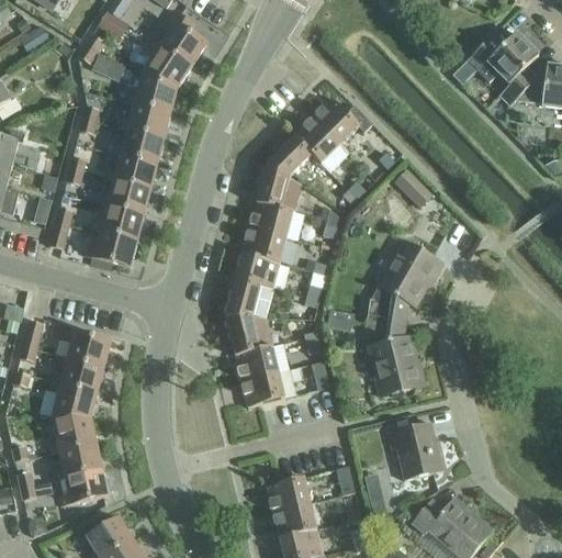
[(37,0),(52,10),(58,0),(37,0)]
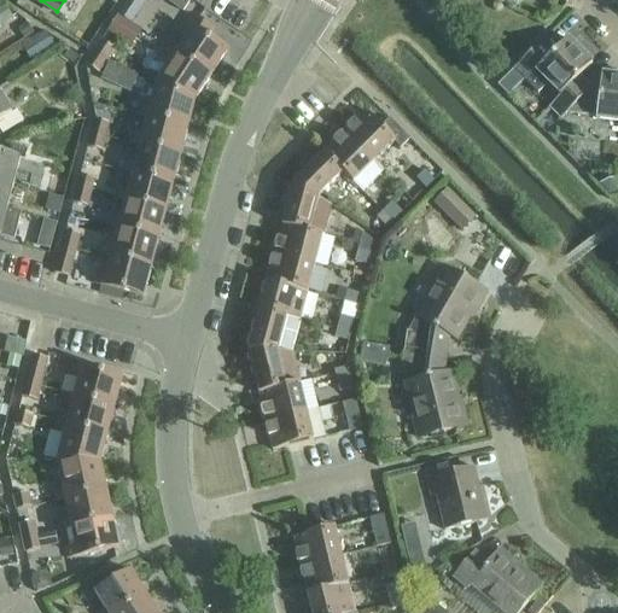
[(126,0),(124,3),(118,12),(130,19),(143,0),(126,0)]
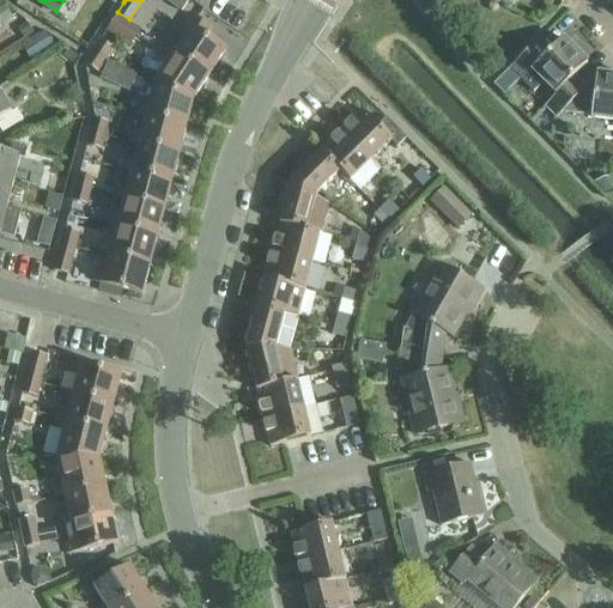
[(184,35),(175,49),(208,72),(225,48),(205,35),(211,24),(188,10),(175,29),(184,35)]
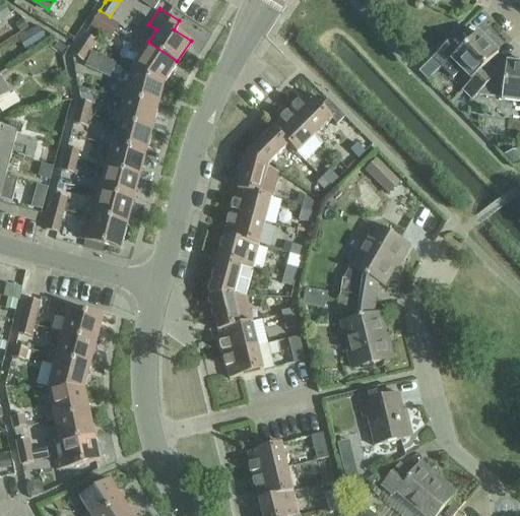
[(461,67),(471,77),(485,63),(499,51),(477,30),(462,45),(452,36),(433,55),(452,75),(461,67)]
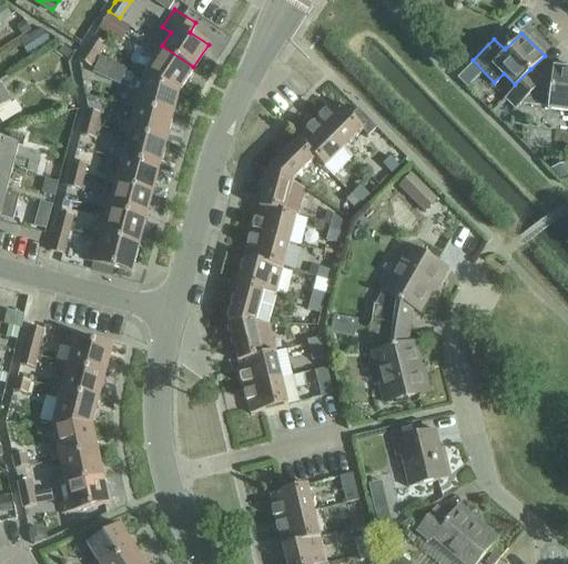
[(93,34),(87,46),(98,53),(104,42),(93,34)]
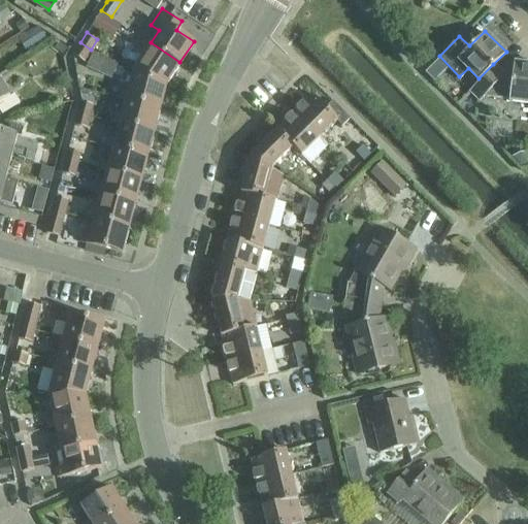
[(145,51),(133,68),(166,83),(179,62),(151,42),(140,35),(135,44),(145,51)]
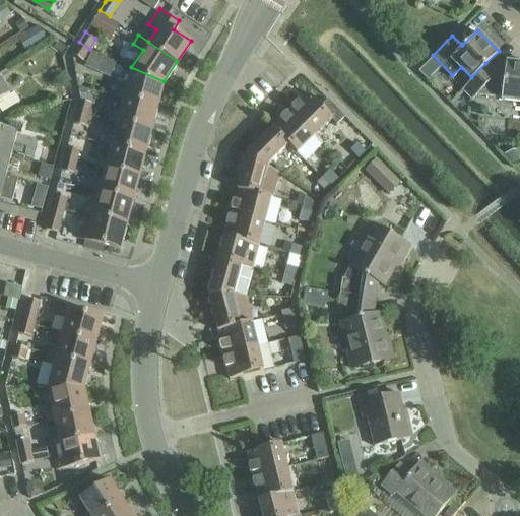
[(89,49),(79,42),(72,52),(82,59),(89,49)]
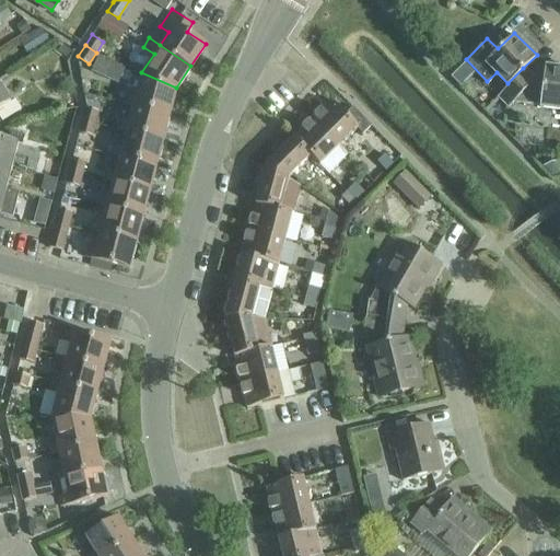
[(539,105),(559,107),(559,66),(545,65),(543,81),(534,80),(534,79),(523,68),(508,83),(498,93),(509,104),(514,100),(539,103),(539,105)]
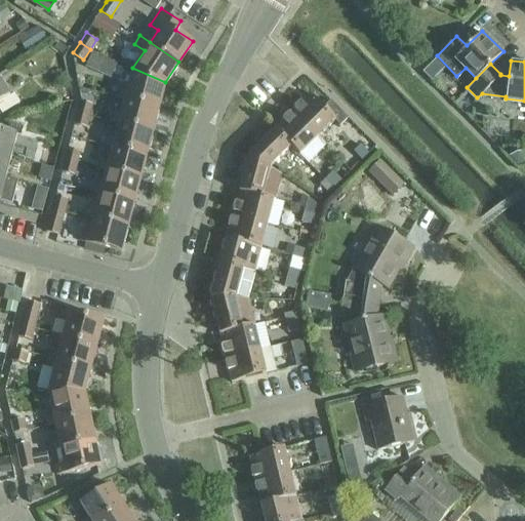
[(116,95),(125,97),(159,107),(165,82),(132,68),(127,88),(119,86),(116,95)]
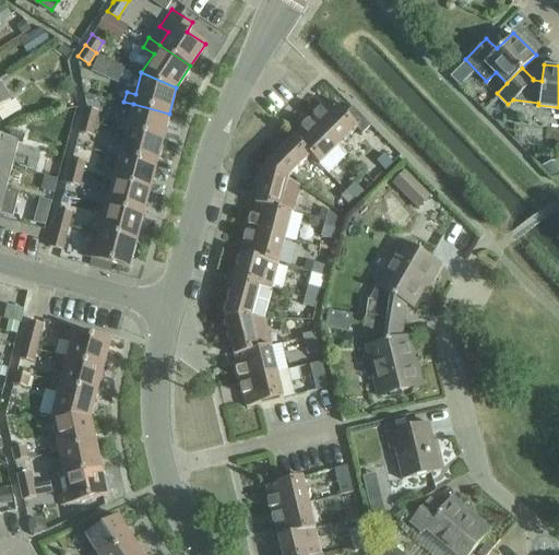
[(0,82),(0,107),(6,116),(21,106),(15,96),(11,99),(0,82)]
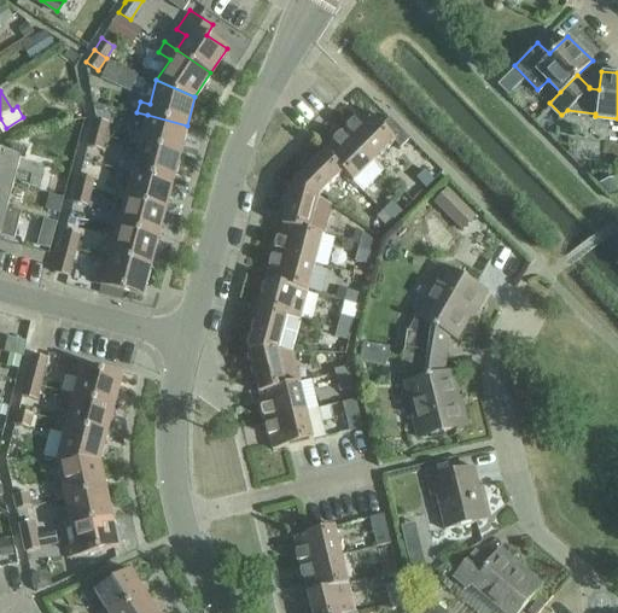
[(348,127),(344,129),(374,158),(395,138),(401,145),(409,135),(389,115),(380,123),(366,107),(355,118),(355,117),(353,118),(348,123),(347,126),(348,127)]
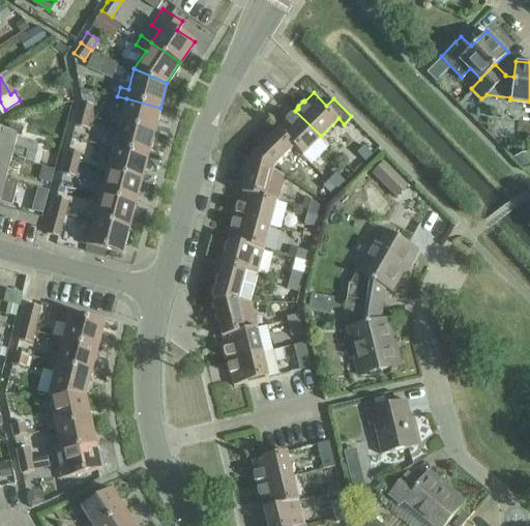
[(111,120),(120,122),(154,132),(160,108),(126,98),(122,113),(114,111),(111,120)]
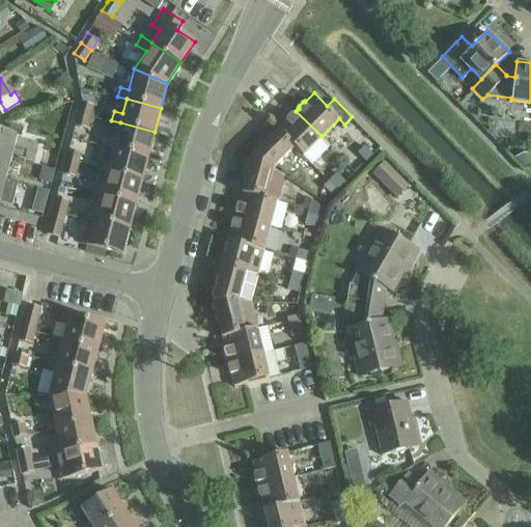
[(81,100),(78,112),(90,114),(93,103),(81,100)]
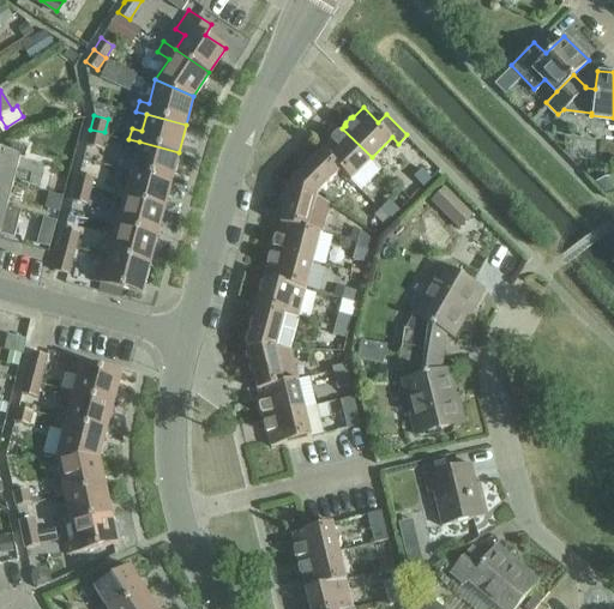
[(332,139),(321,149),(341,168),(360,188),(381,167),(372,157),(342,128),(339,131),(339,130),(337,131),(332,136),(331,138),(332,139)]
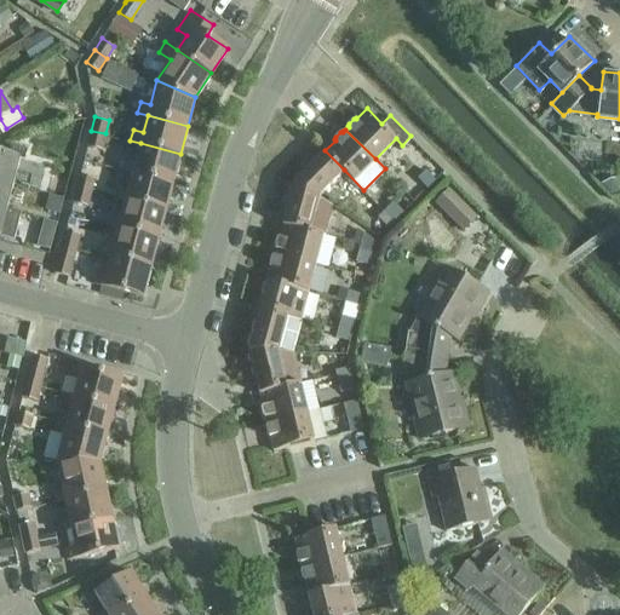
[(105,133),(91,131),(87,144),(102,148),(105,133)]
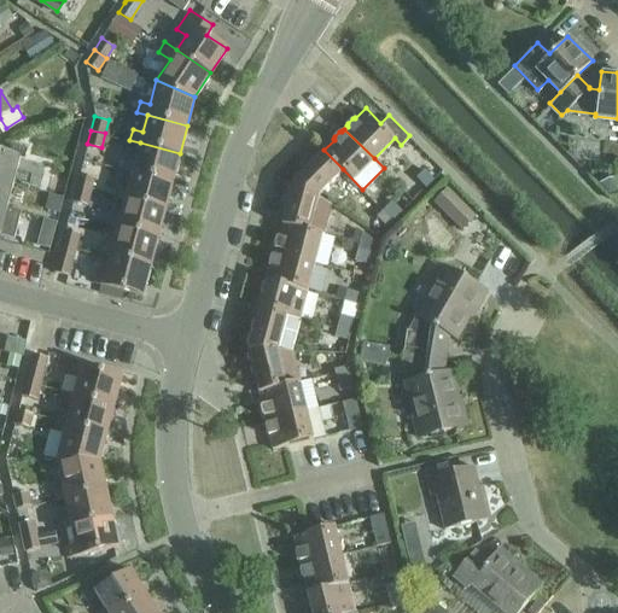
[(122,168),(133,171),(133,170),(173,181),(180,153),(140,142),(135,159),(124,157),(122,168)]
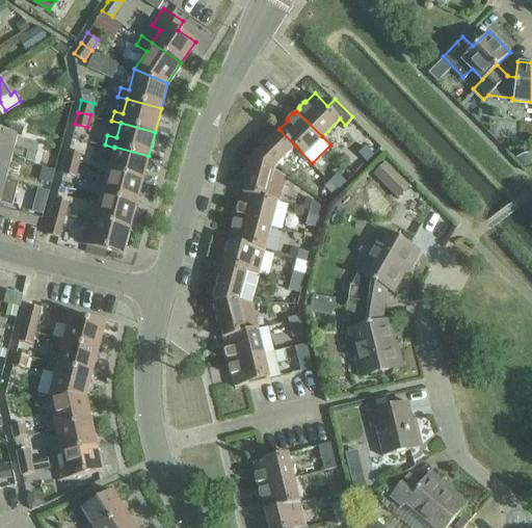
[(0,128),(0,153),(11,156),(18,133),(0,128)]
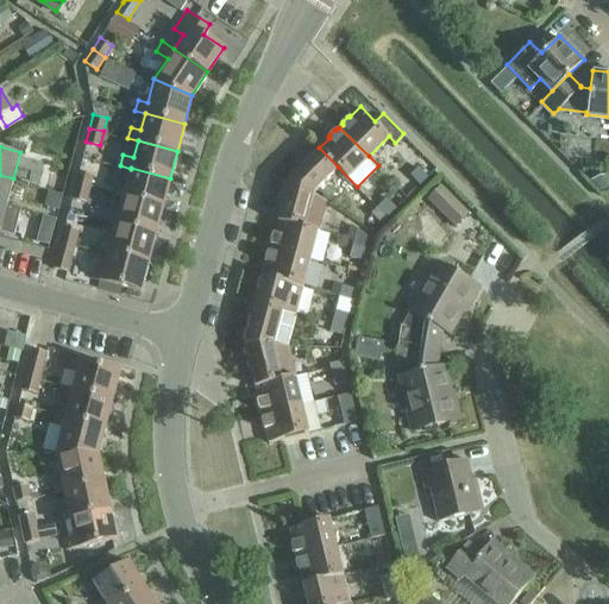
[(292,175),(289,177),(313,192),(338,167),(319,148),(309,157),(308,157),(306,157),(301,162),(301,164),(301,165),(299,168),(299,167),(296,168),(292,172),(290,175),(292,175)]
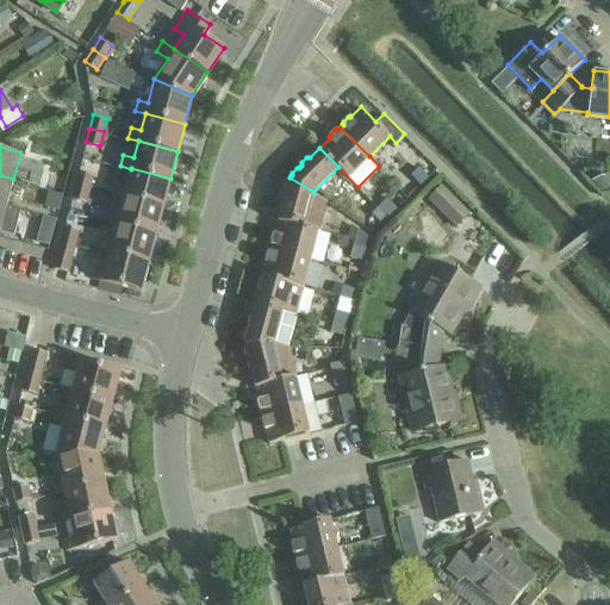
[(411,173),(421,182),(429,175),(418,166),(411,173)]
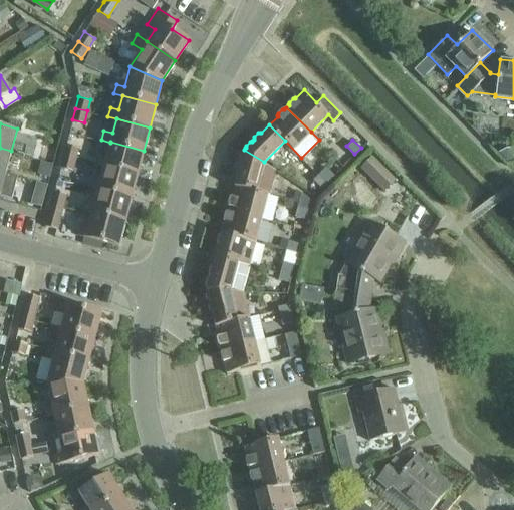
[(95,164),(104,166),(104,165),(138,174),(144,151),(110,142),(110,143),(106,157),(97,154),(95,164)]
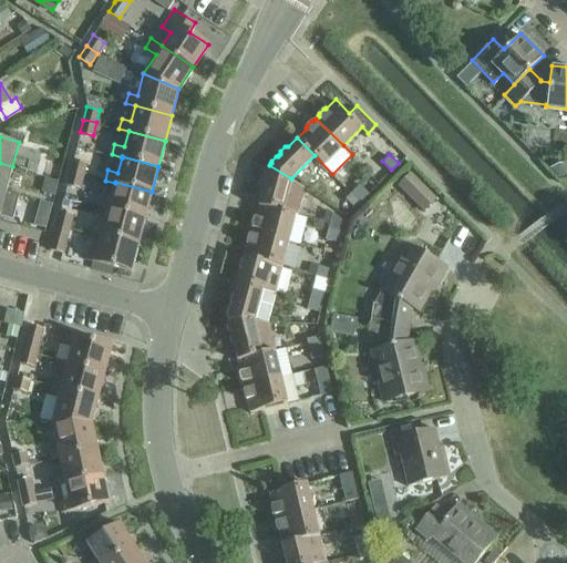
[(73,157),(70,171),(83,174),(86,161),(73,157)]
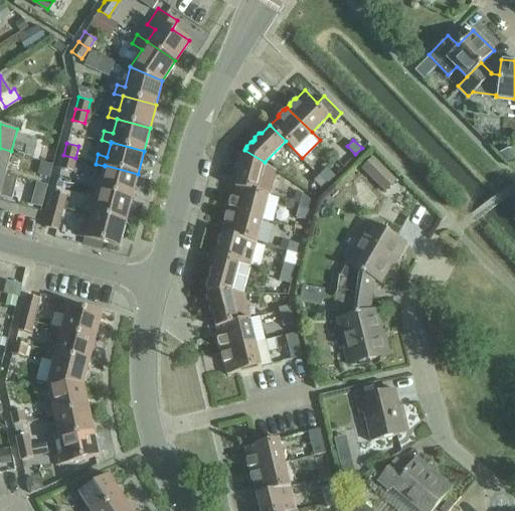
[(0,148),(0,170),(5,172),(11,151),(0,148)]
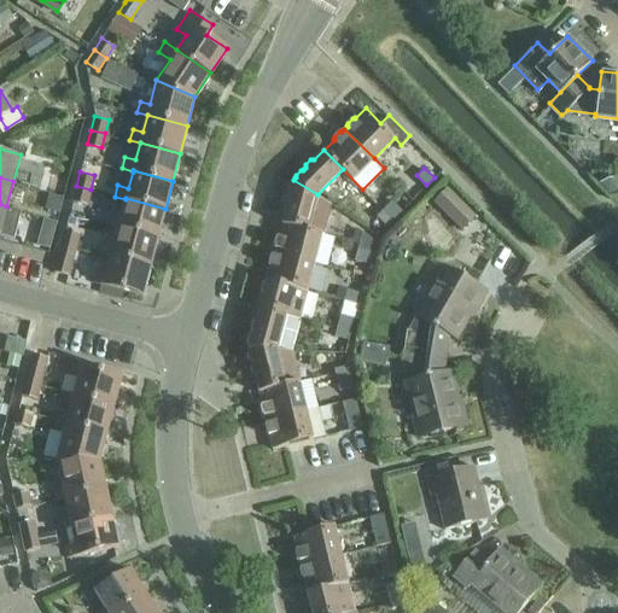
[(286,208),(283,222),(309,228),(322,232),(331,202),(318,194),(293,180),(292,184),(292,182),(290,185),(287,191),(289,193),(290,194),(289,197),(287,197),(286,198),(285,205),(285,208),(286,208)]
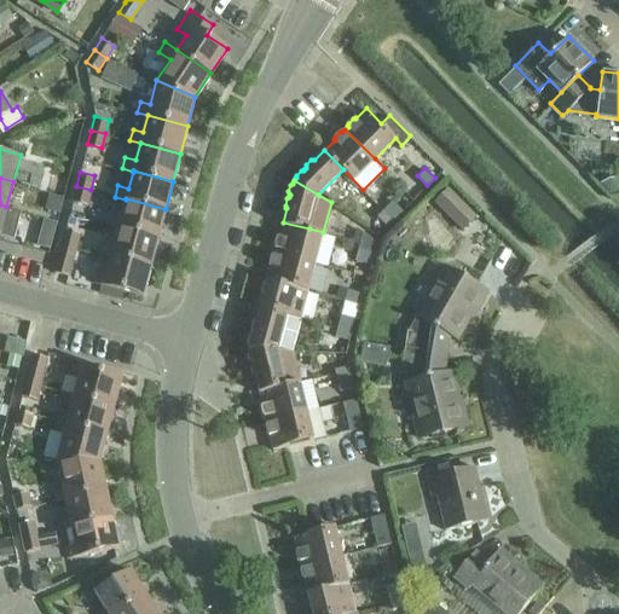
[(441,197),(466,224),(480,212),(456,184),(441,197)]
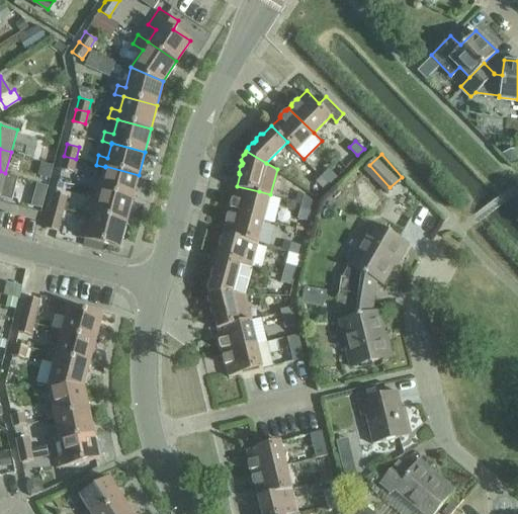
[(76,159),(64,156),(61,168),(73,170),(76,159)]
